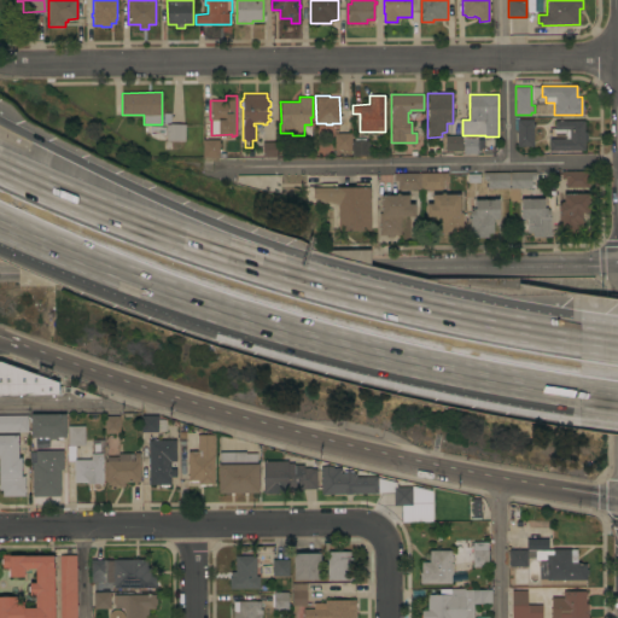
[(534,146),(517,146),(517,118),(532,118),(534,146)]
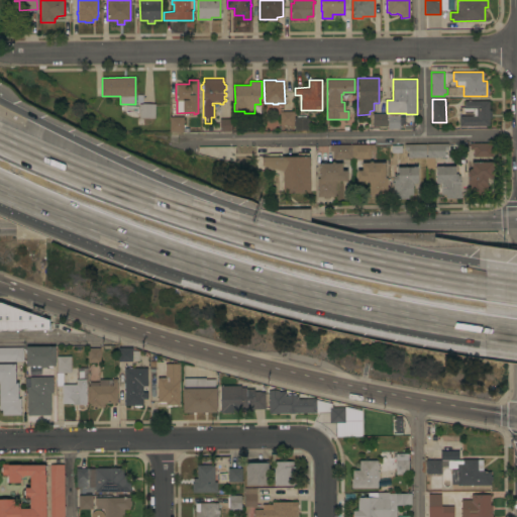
[(489,125),(459,125),(459,116),(477,115),(476,107),(463,108),(463,101),(489,100),(489,125)]
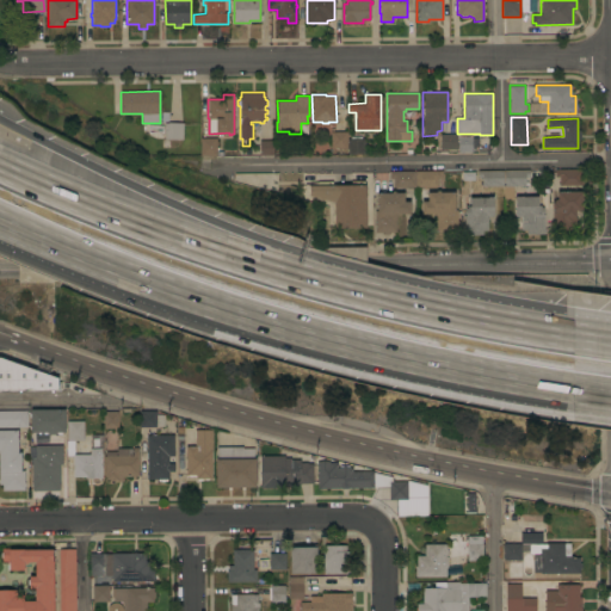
[(183,140),(177,139),(176,147),(161,147),(162,139),(165,139),(165,122),(184,123),(183,140)]
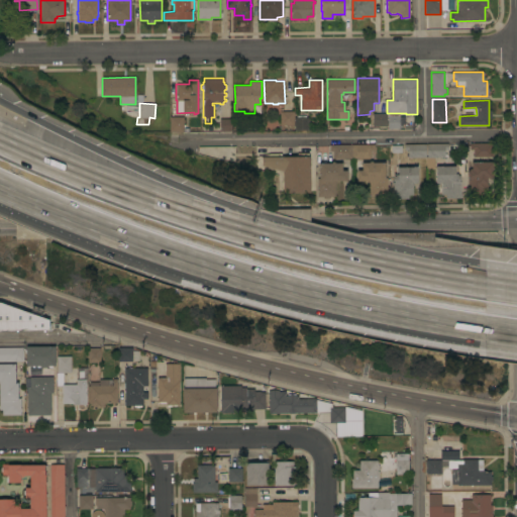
[(294,111),(294,125),(280,125),(280,111),(294,111)]
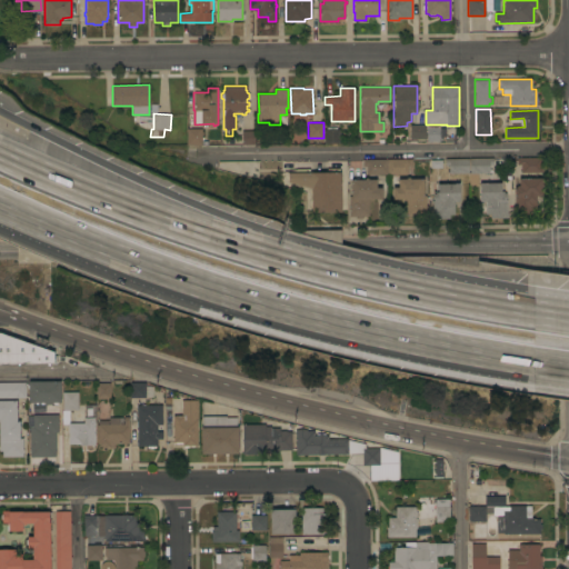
[(410,139),(410,125),(425,125),(425,139),(410,139)]
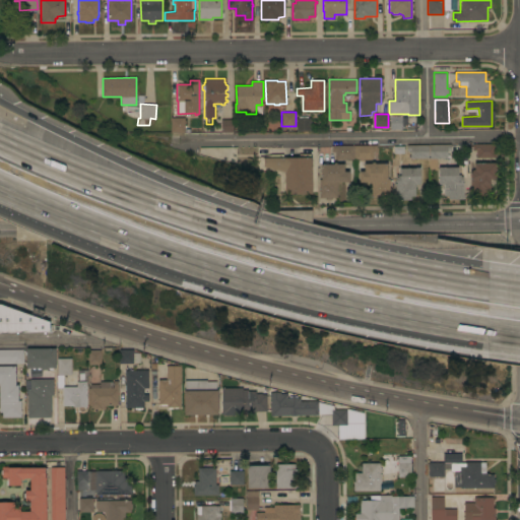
[(401,129),(390,129),(390,116),(401,116),(401,129)]
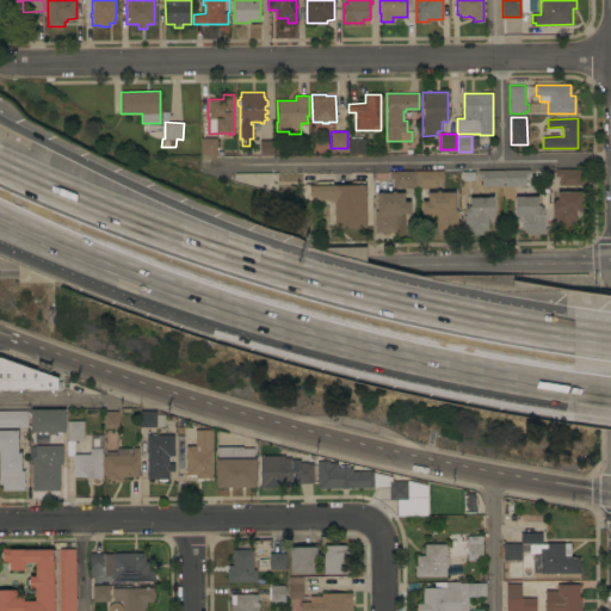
[(217,137),(216,155),(201,155),(201,137),(217,137)]
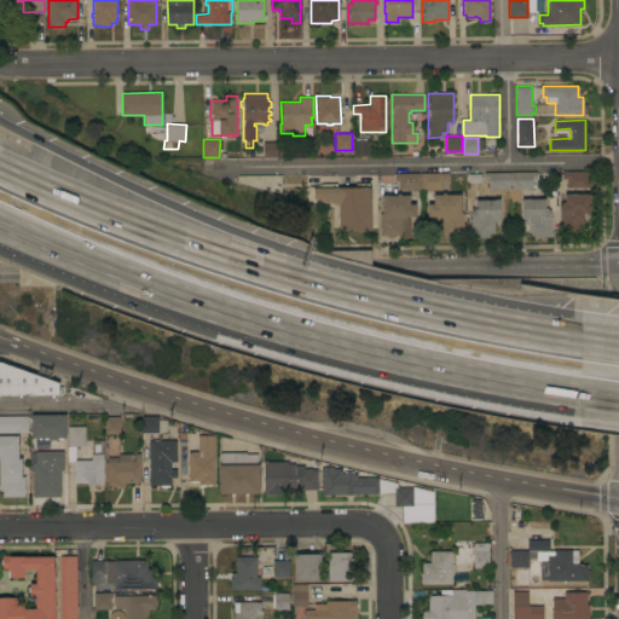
[(369,155),(353,155),(352,140),(369,140),(369,155)]
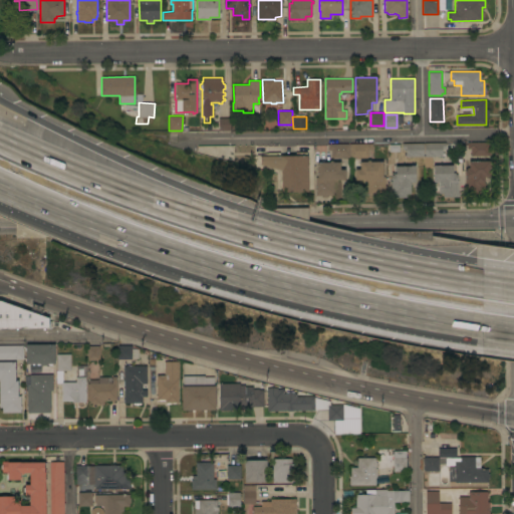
[(230,117),(230,130),(219,131),(218,117),(230,117)]
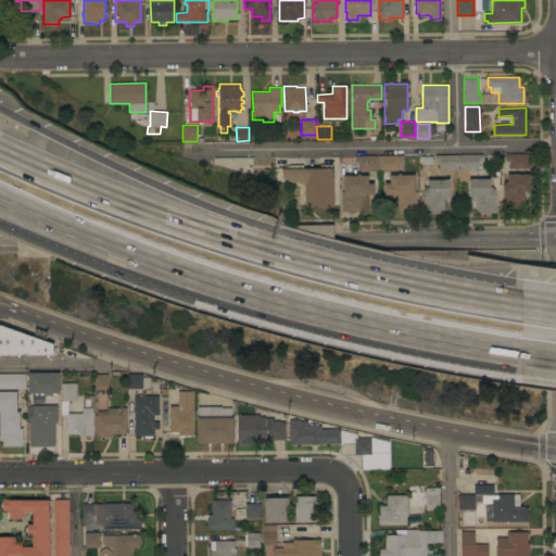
[(529,153),(529,168),(508,168),(508,161),(505,161),(505,153),(529,153)]
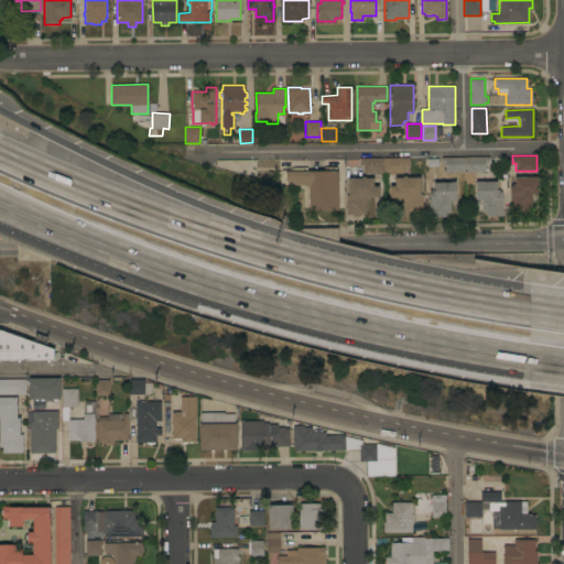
[(464,156),(464,171),(445,172),(445,163),(442,163),(442,156),(464,156)]
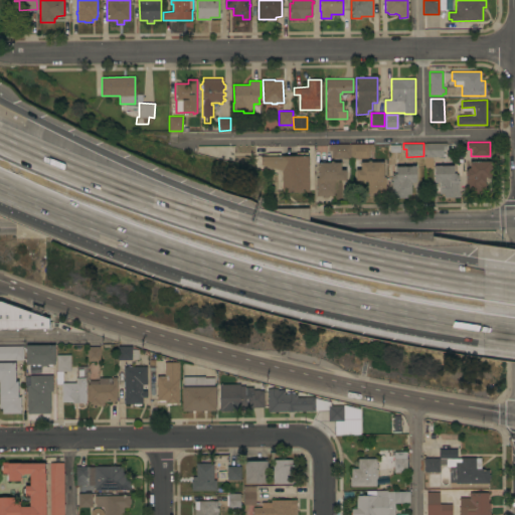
[(433,157),(433,167),(424,167),(424,156),(425,156),(425,143),(446,143),(446,149),(443,149),(443,157),(433,157)]
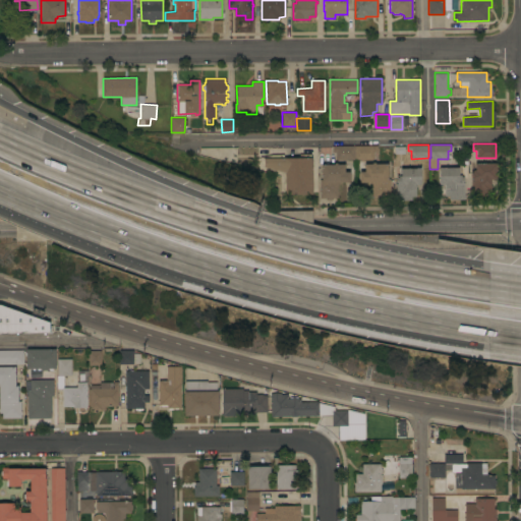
[(264,167),(264,158),(311,158),(312,194),(285,194),(285,172),(264,167)]
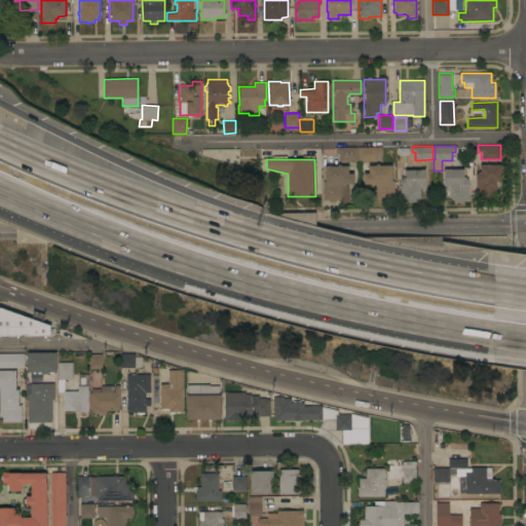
[(391,180),(393,180),(393,199),(387,199),(387,201),(382,201),(382,199),(376,199),(375,184),(363,184),(363,173),(368,173),(368,165),(375,165),(375,163),(379,163),(379,164),(391,164),(391,180)]
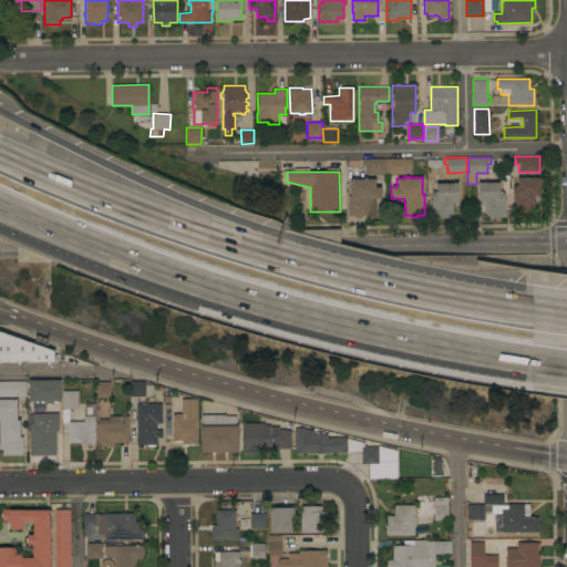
[(348,195),(350,195),(350,178),(363,178),(363,177),(367,177),(367,178),(375,178),(375,186),(381,186),(381,198),(368,198),(368,216),(348,216),(348,195)]
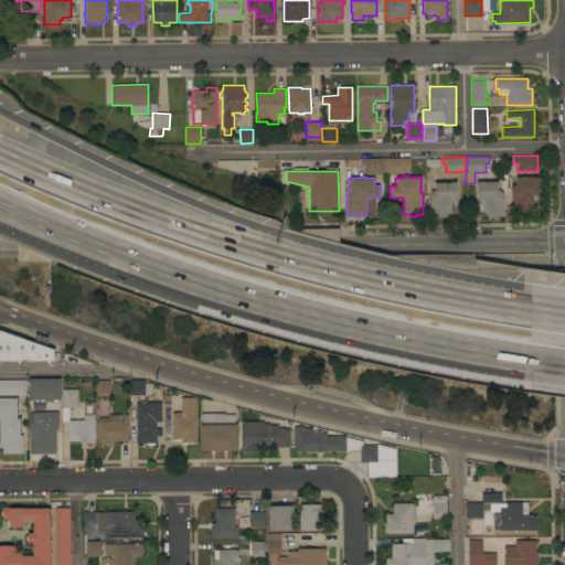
[(537,177),(539,194),(532,194),(532,208),(528,208),(528,212),(511,212),(511,187),(512,187),(512,183),(515,183),(515,177),(537,177)]
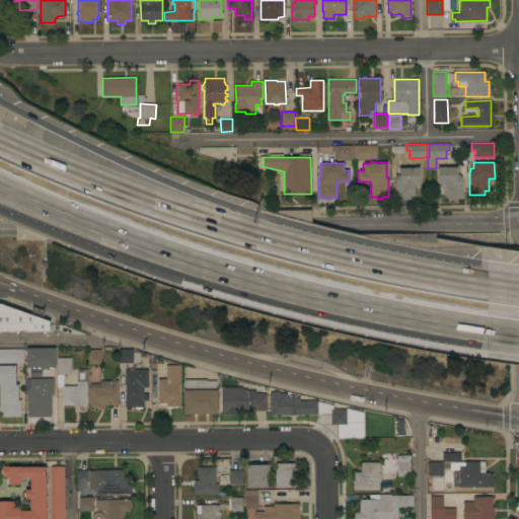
[(457,166),(457,174),(459,173),(459,175),(461,175),(461,182),(462,182),(462,199),(447,199),(447,195),(442,195),(442,183),(438,183),(437,166),(457,166)]
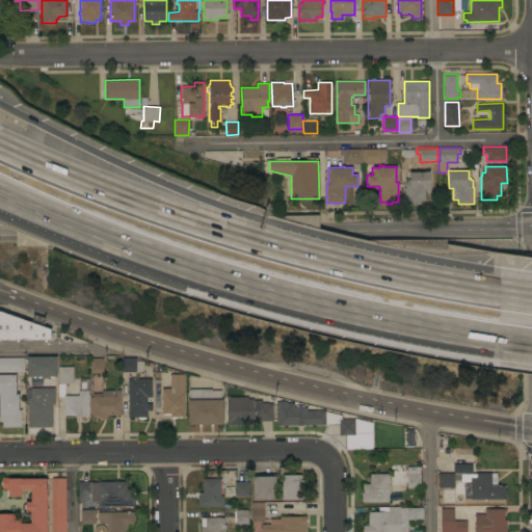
[(429,171),(429,188),(424,188),(424,204),(404,204),(404,188),(405,188),(405,181),(407,181),(407,179),(409,179),(409,171),(429,171)]
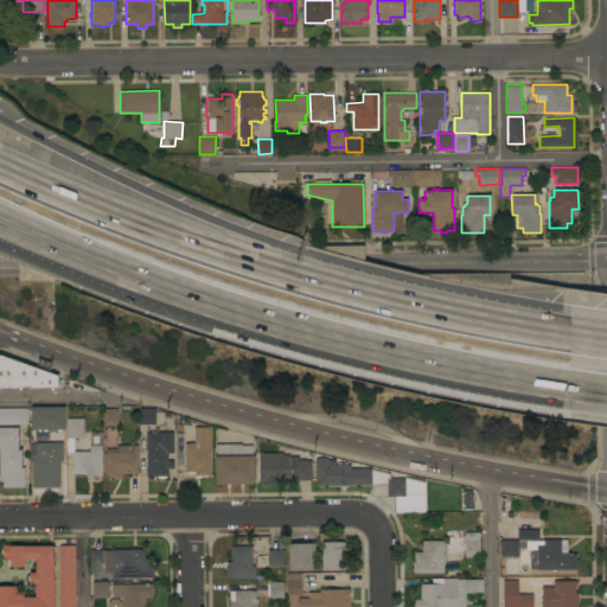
[(0,388),(0,355),(58,375),(57,388),(0,388)]
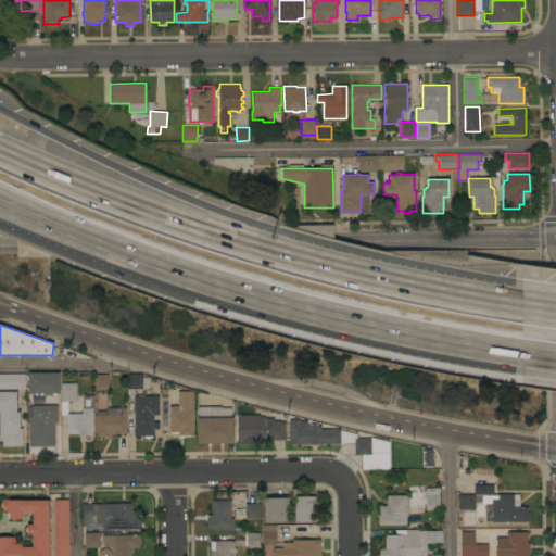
[(58,373),(59,393),(50,393),(50,395),(41,395),(41,393),(26,393),(26,373),(58,373)]
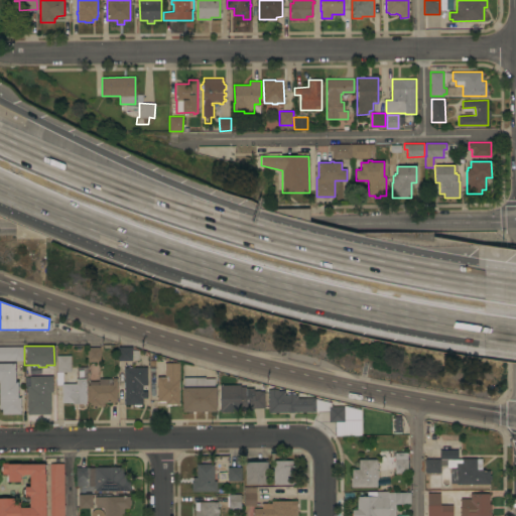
[(0,347),(21,347),(21,361),(0,361),(0,347)]
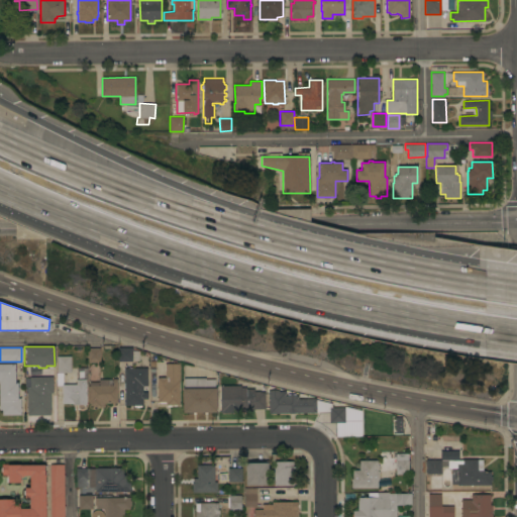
[(99,347),(99,362),(87,362),(86,347),(99,347)]
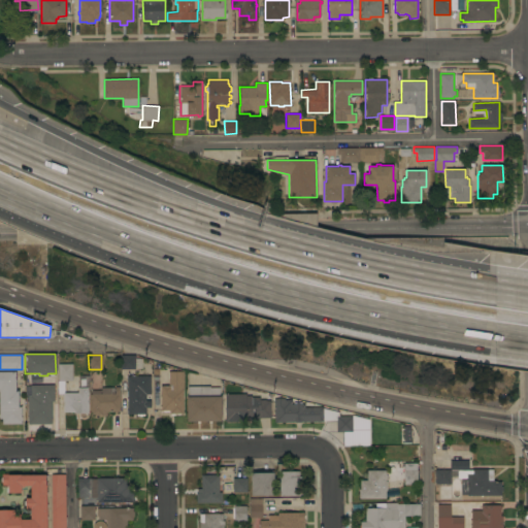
[(120,355),(134,355),(134,358),(141,358),(141,368),(134,368),(134,369),(120,369),(120,355)]
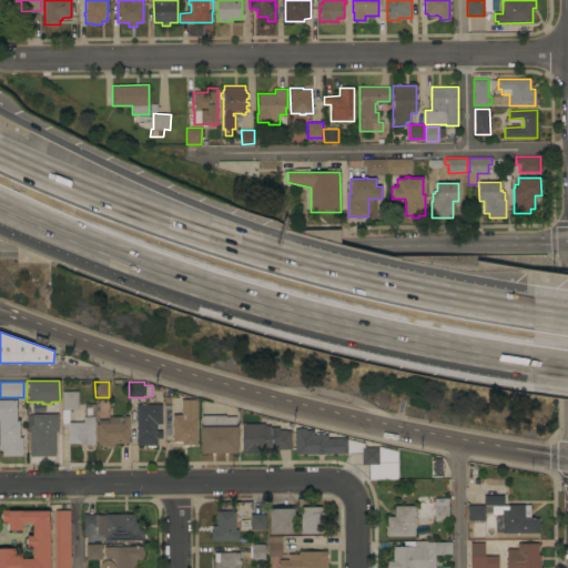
[(77,409),(61,409),(61,392),(77,391),(77,409)]
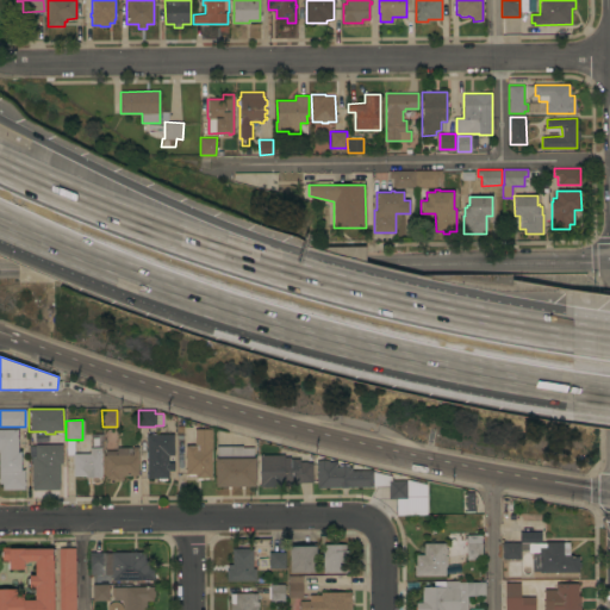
[(211,449),(210,449),(210,477),(200,478),(200,479),(194,479),(194,475),(185,475),(185,444),(193,444),(193,429),(210,428),(211,449)]
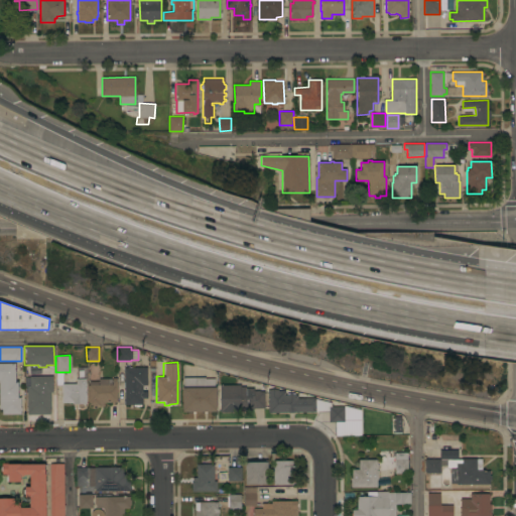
[(0,363),(13,363),(14,382),(16,382),(16,397),(19,397),(19,413),(0,413),(0,363)]
